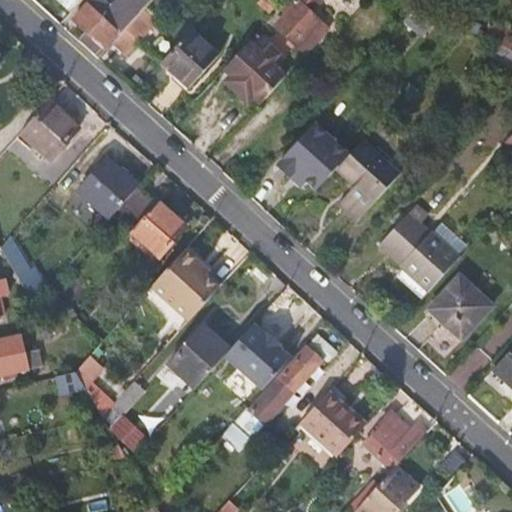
[(55,0),(69,12),(80,0),(55,0)]
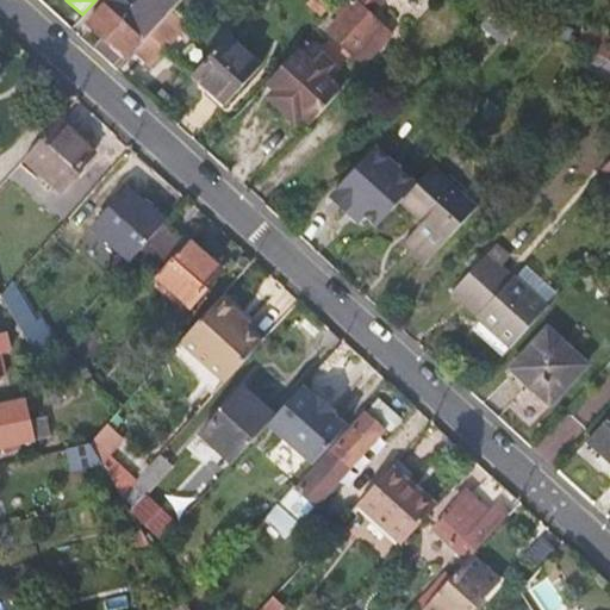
[(103,36),(92,47),(116,68),(129,54),(178,1),(178,0),(134,0),(129,7),(120,0),(106,0),(87,22),(103,36)]
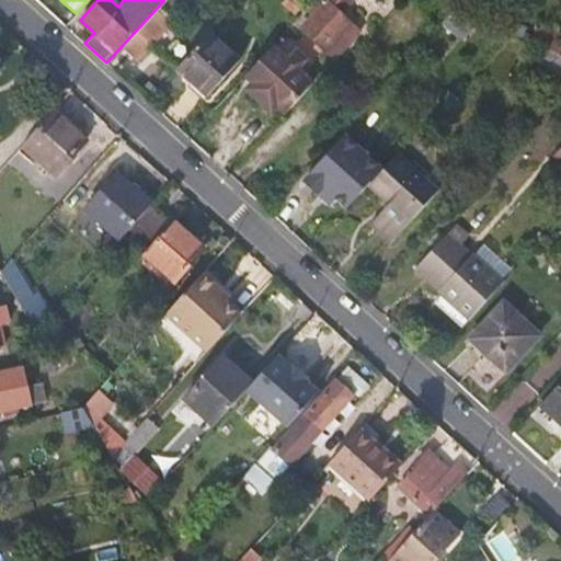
[(327,33),(343,48),(361,30),(331,2),(328,0),(311,0),(304,10),(308,13),(296,27),(316,45),(327,33)]
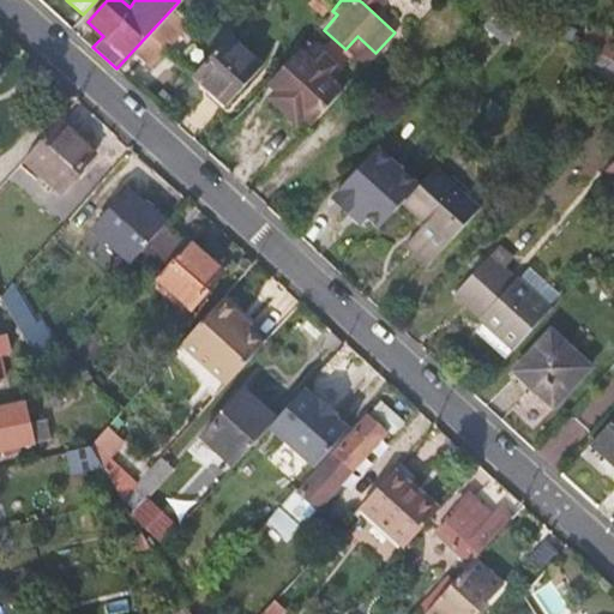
[(198,17),(179,1),(130,54),(148,71),(198,17)]
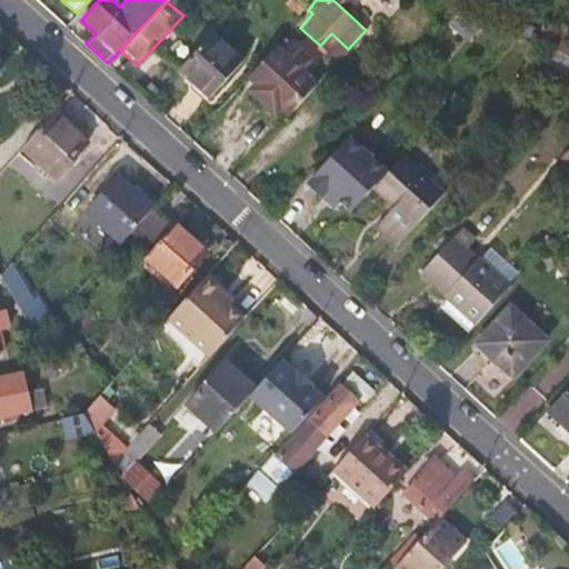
[(460,8),(449,20),(471,39),(488,20),(460,8)]
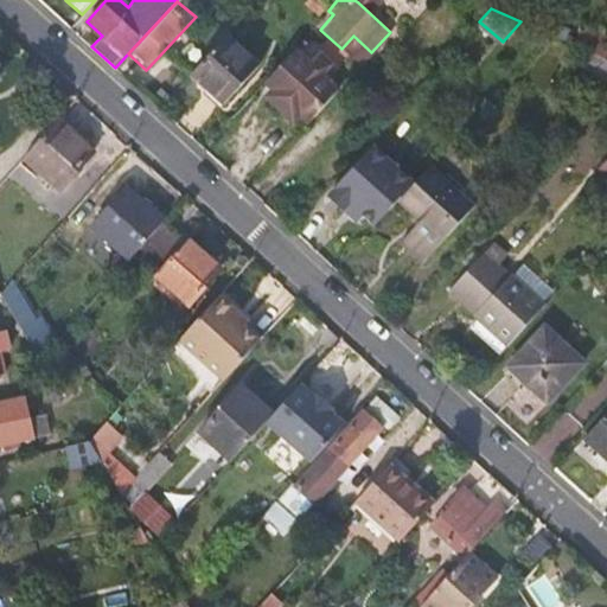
[(606,39),(579,26),(577,48),(605,59),(606,39)]
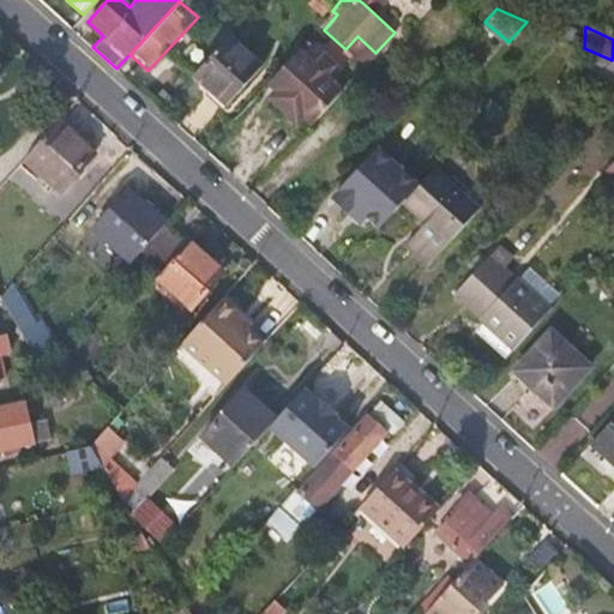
[(357,36),(345,49),(363,66),(375,53),(357,36)]
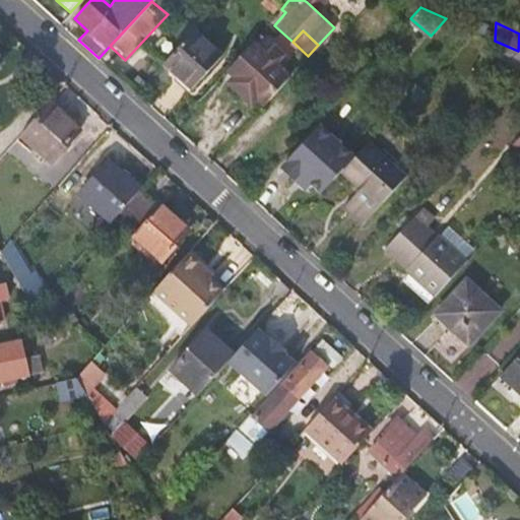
[(219,59),(190,34),(163,63),(192,89),(219,59)]
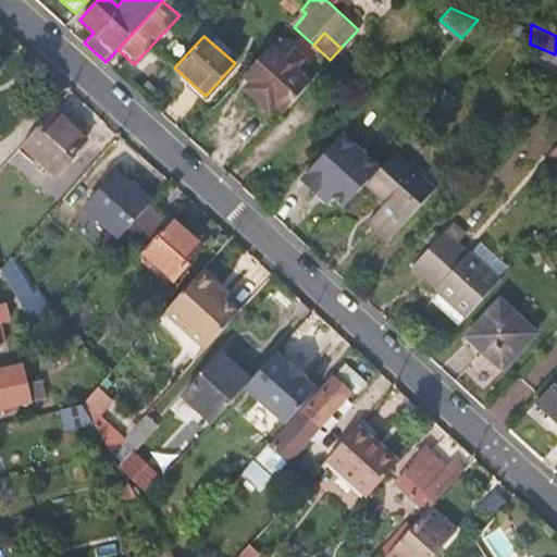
[(274,108),(281,113),(311,79),(296,65),(305,57),(293,46),(284,54),(271,42),(240,76),(246,81),(274,108)]
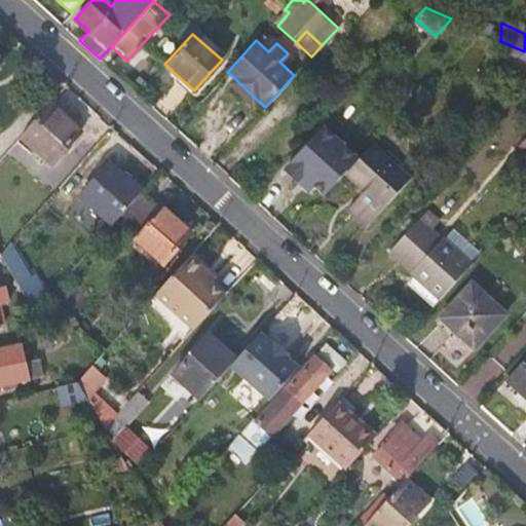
[(513,66),(525,68),(525,51),(524,51),(513,66)]
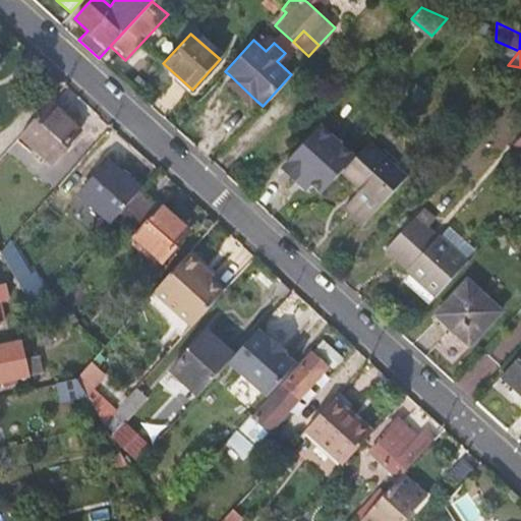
[(230,75),(224,81),(251,107),(256,101),(230,75)]
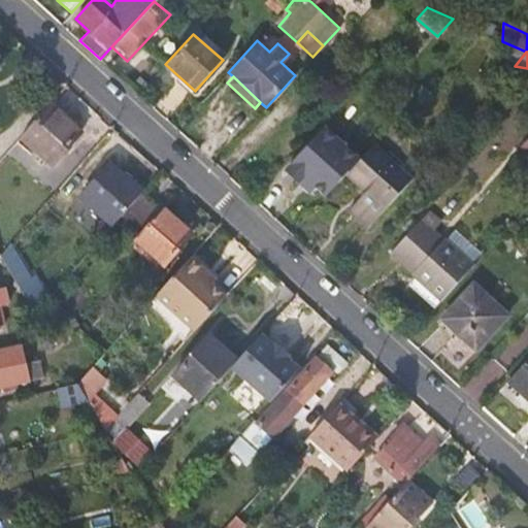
[(78,131),(48,104),(19,136),(50,163),(78,131)]
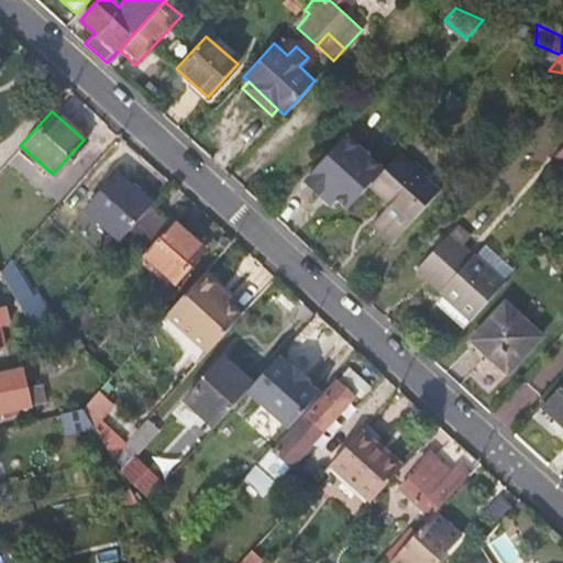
[(338,199),(348,208),(368,185),(386,166),(350,133),(307,181),(332,205),(338,199)]
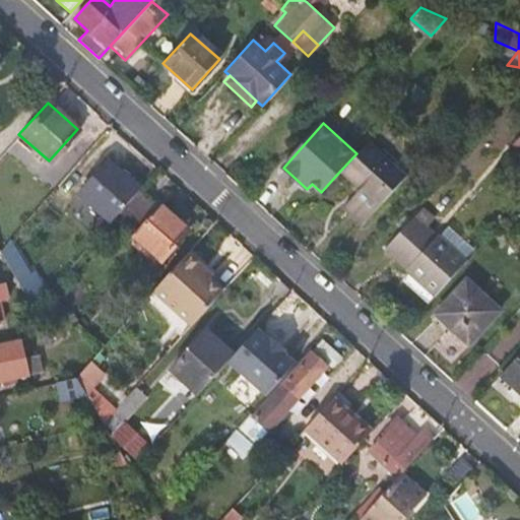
[(407,174),(371,139),(356,153),(340,171),(360,189),(343,206),(363,223),(407,174)]
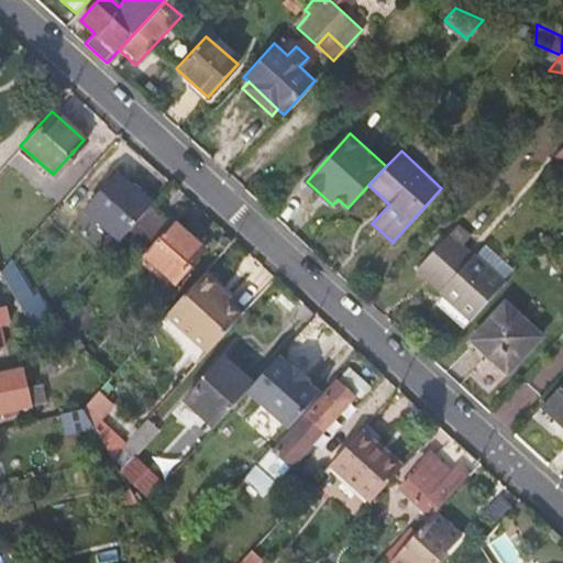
[(94,225),(99,230),(106,235),(88,256),(97,265),(125,233),(148,208),(150,205),(102,164),(81,188),(95,201),(87,209),(98,219),(94,225)]
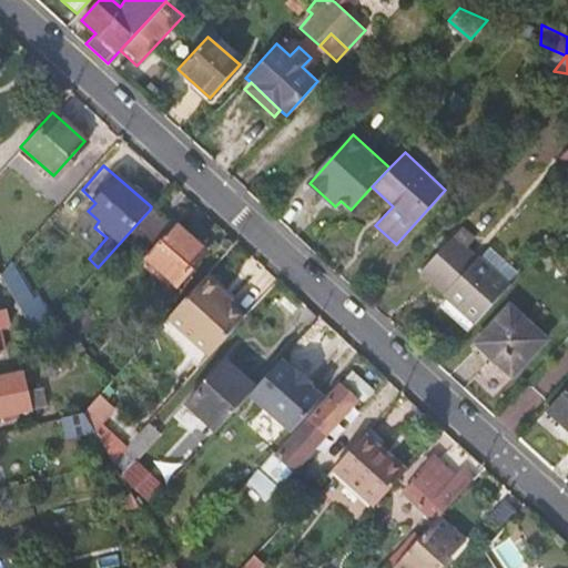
[(171,227),(150,210),(127,235),(148,253),(171,227)]
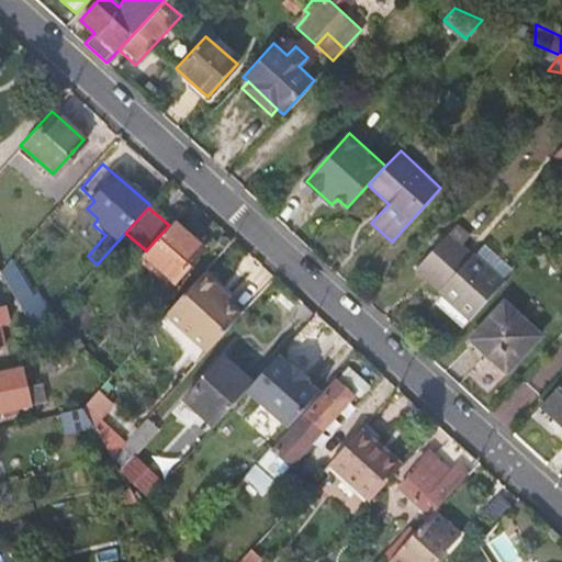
[(205,251),(173,222),(169,225),(146,250),(145,254),(177,283),(205,251)]
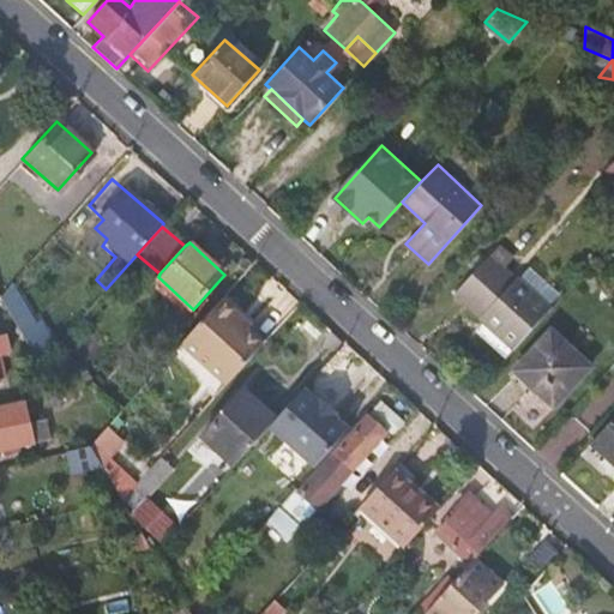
[(510,349),(560,295),(529,266),(517,280),(504,266),(513,257),(499,245),(452,295),(479,320),(482,323),(474,331),(503,357),(510,349)]
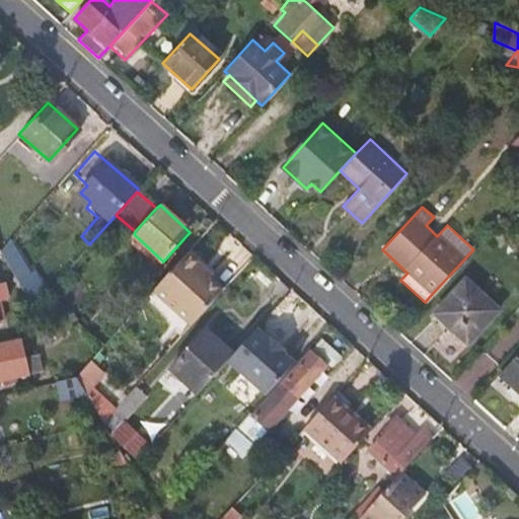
[(75,231),(81,236),(97,217),(91,212),(75,231)]
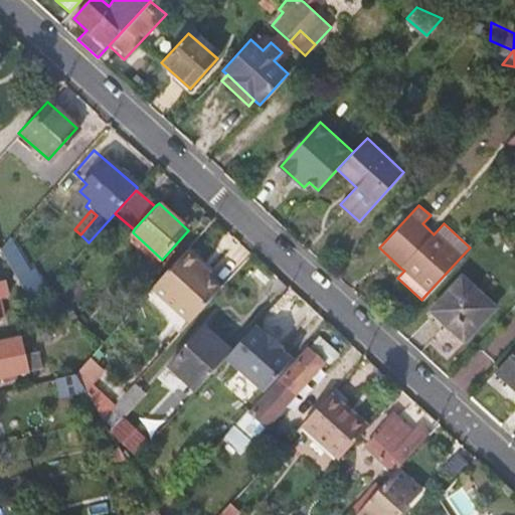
[(505,233),(493,222),(485,230),(497,241),(505,233)]
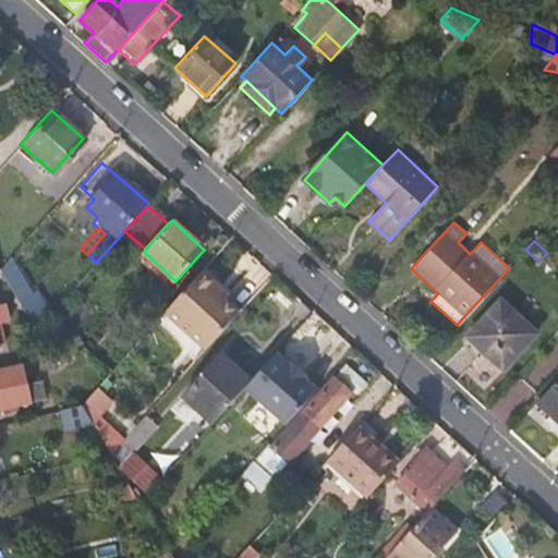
[(229,293),(203,269),(165,311),(206,348),(240,312),(225,298),(229,293)]
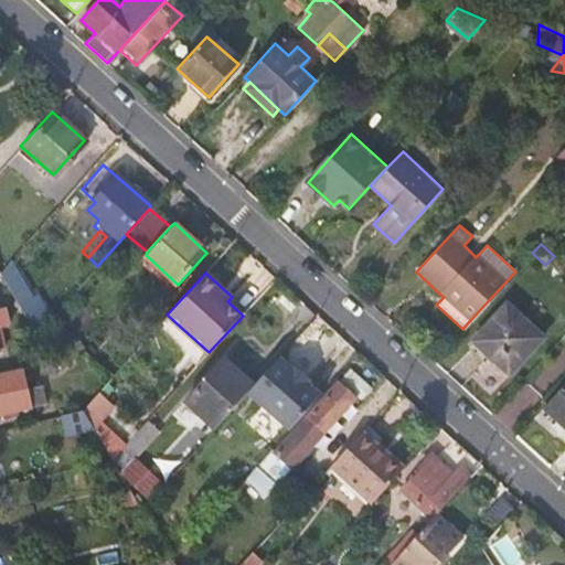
[(36,294),(21,302),(40,334),(45,326),(35,309),(43,305),(36,294)]
